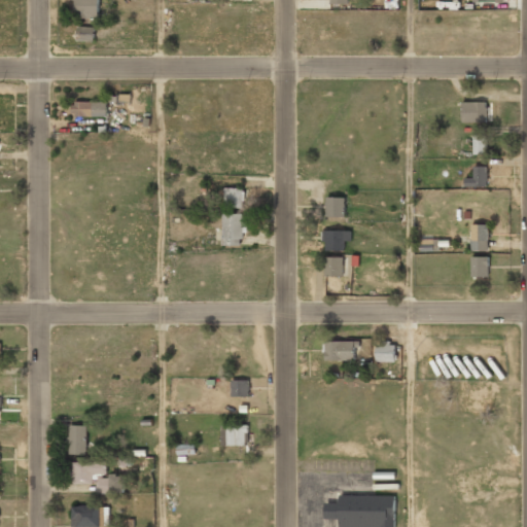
[(99,0),(74,0),(74,20),(99,20),(99,0)]
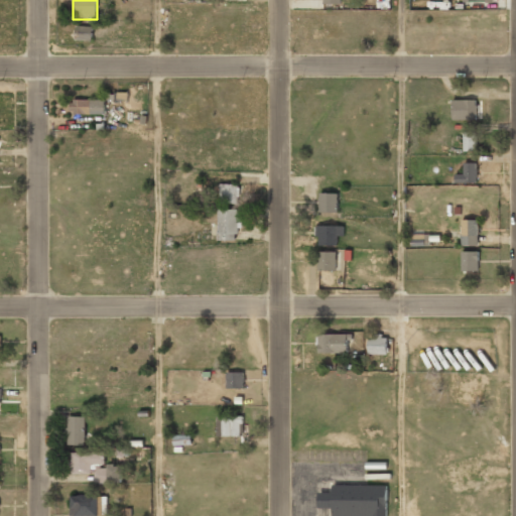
[(75,41),(92,41),(92,27),(75,26),(75,41)]
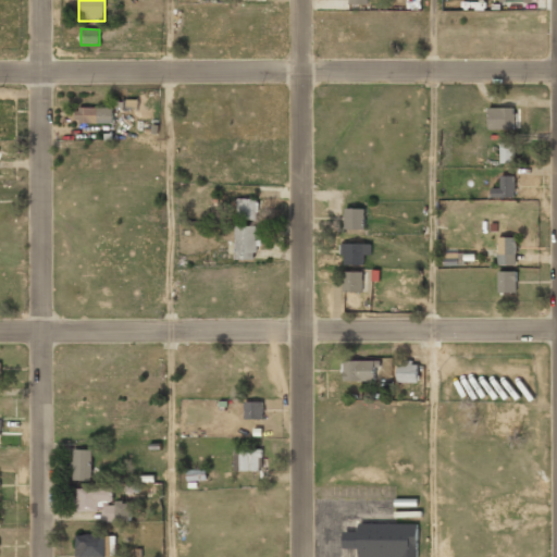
[(113,124),(113,108),(75,108),(75,124),(113,124)]
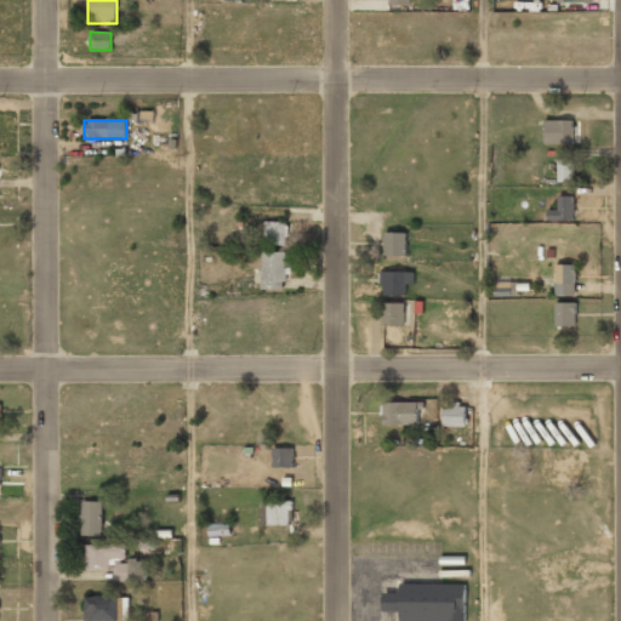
[(574,120),(543,120),(543,144),(574,144),(574,120)]
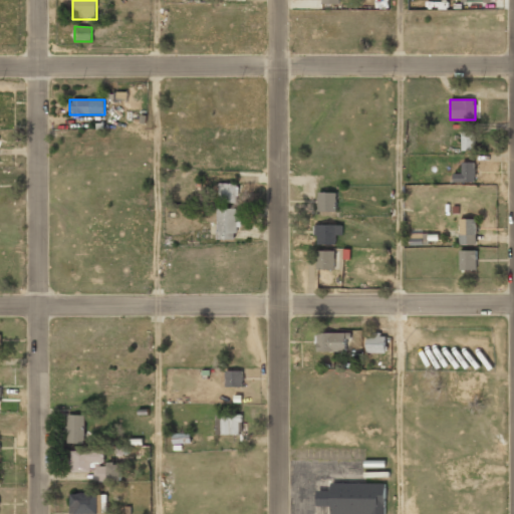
[(476,133),(461,132),(460,153),(475,153),(476,133)]
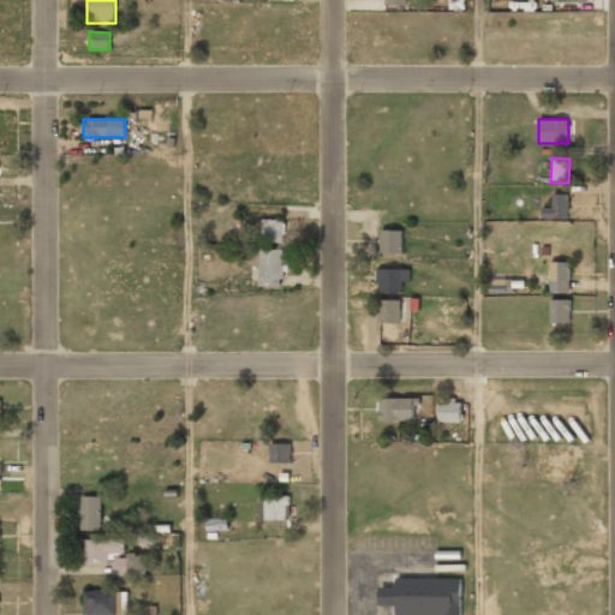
[(567,196),(550,196),(550,207),(541,207),(541,219),(567,219),(567,196)]
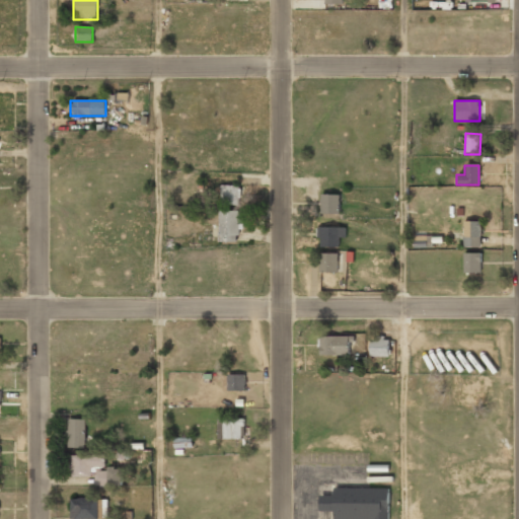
[(220,187),(220,205),(240,205),(240,187),(220,187)]
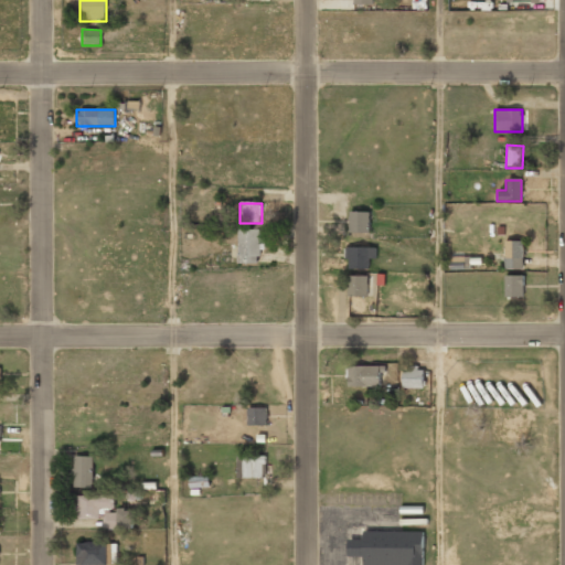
[(370,212),(349,212),(349,234),(370,234),(370,212)]
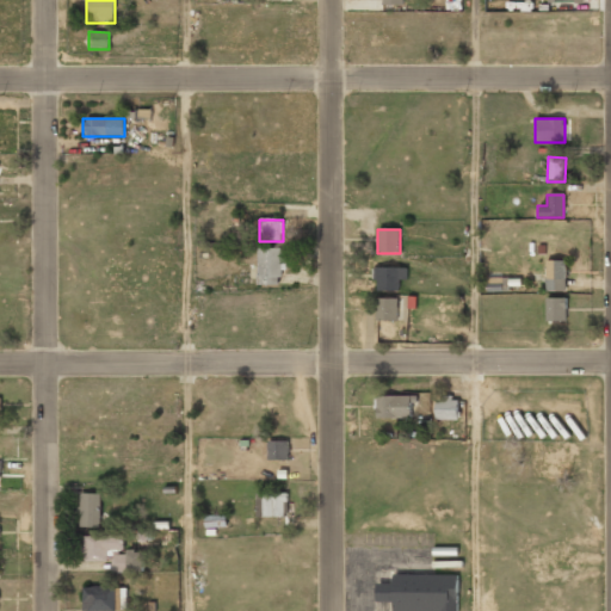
[(257,287),(282,287),(282,248),(257,248),(257,287)]
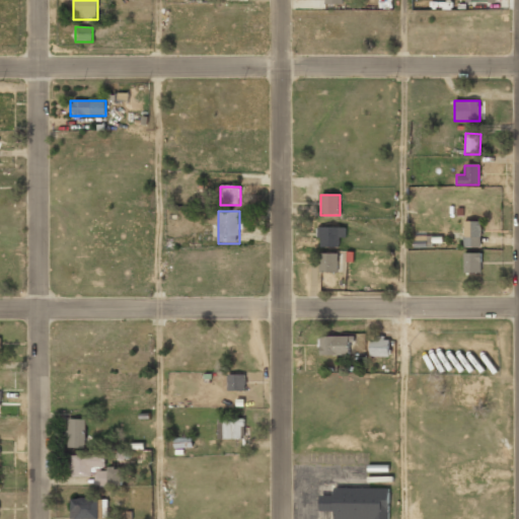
[(463,222),(463,237),(482,237),(482,222),(463,222)]
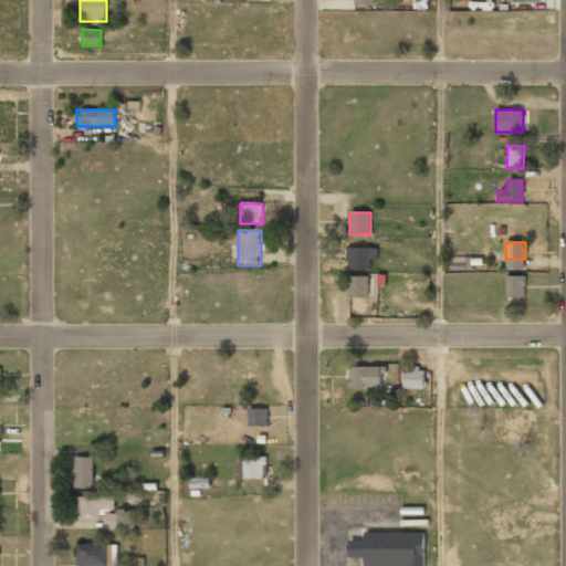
[(374,248),(346,248),(346,270),(374,270),(374,248)]
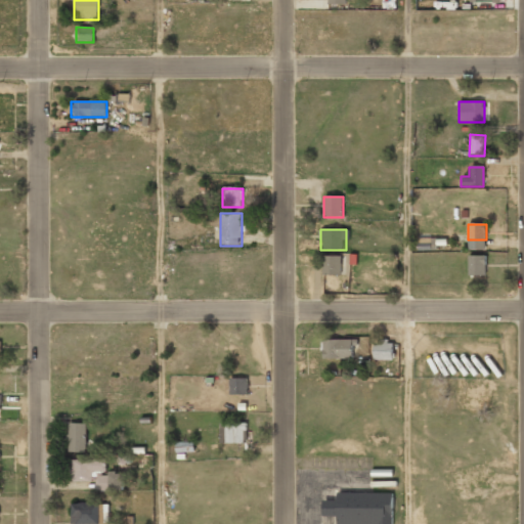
[(323,256),(323,276),(340,276),(340,256),(323,256)]
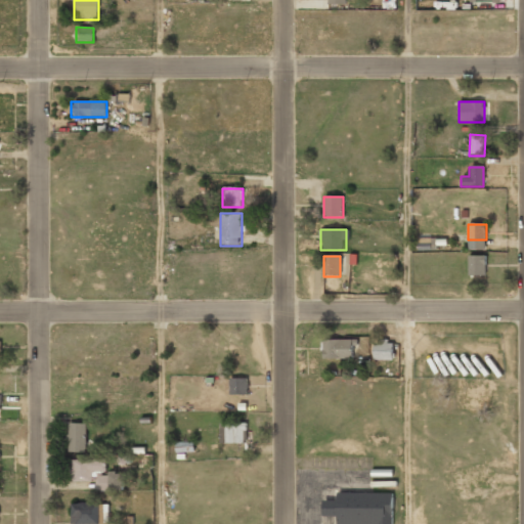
[(468,256),(468,276),(486,276),(486,256),(468,256)]
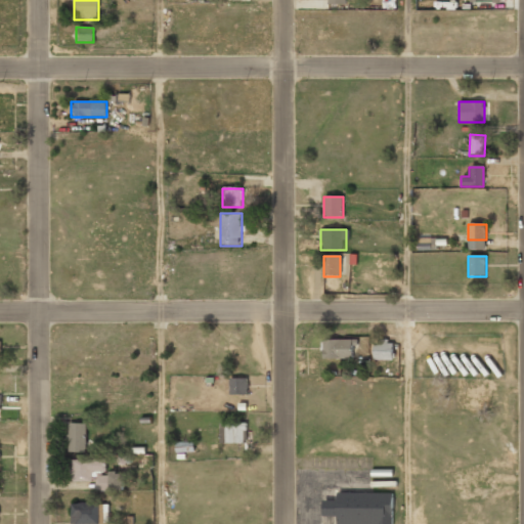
[(352,340),(322,340),(322,359),(352,359),(352,340)]
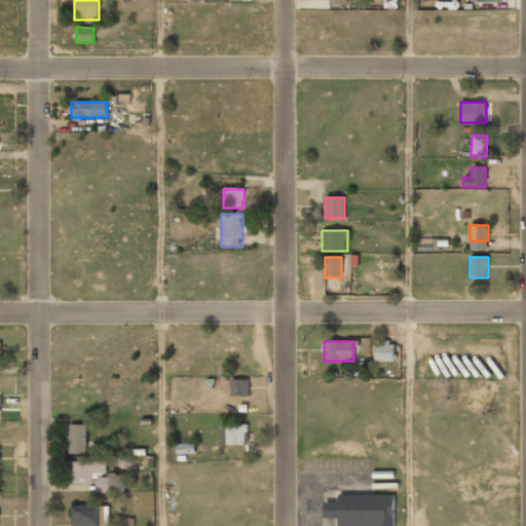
[(395,343),(374,343),(374,362),(395,362),(395,343)]
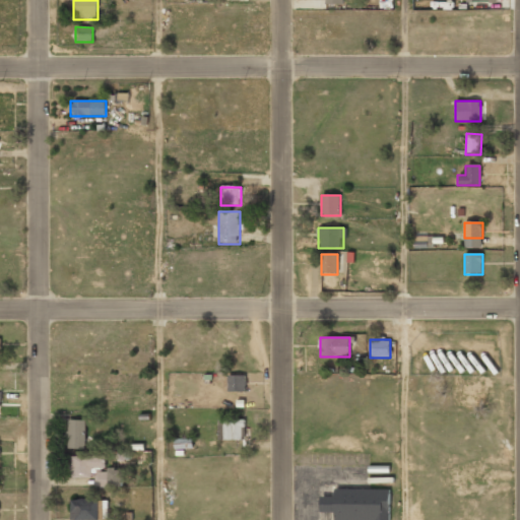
[(245,392),(245,376),(228,376),(228,392),(245,392)]
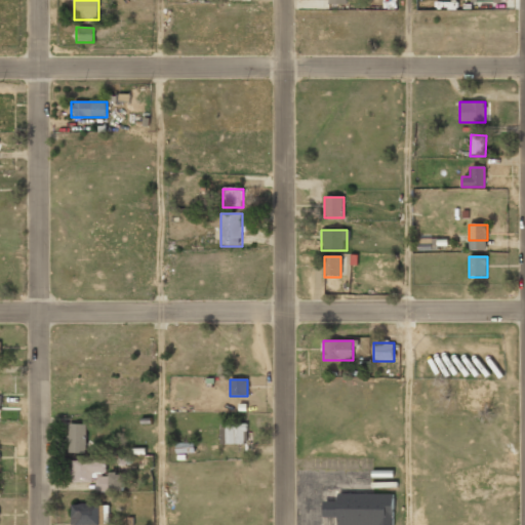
[(220,425),(221,445),(246,445),(246,423),(220,425)]
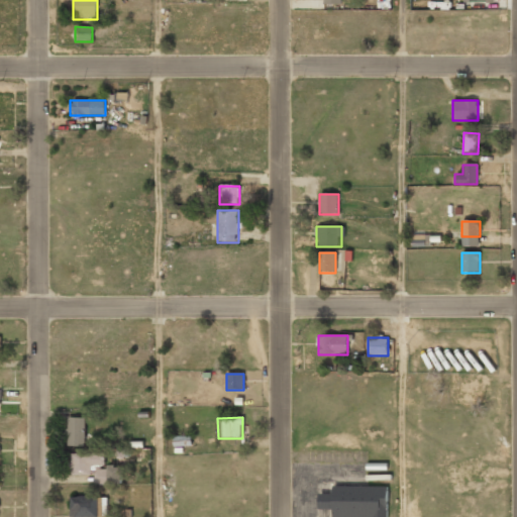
[(84,418),(67,418),(67,448),(84,448),(84,418)]
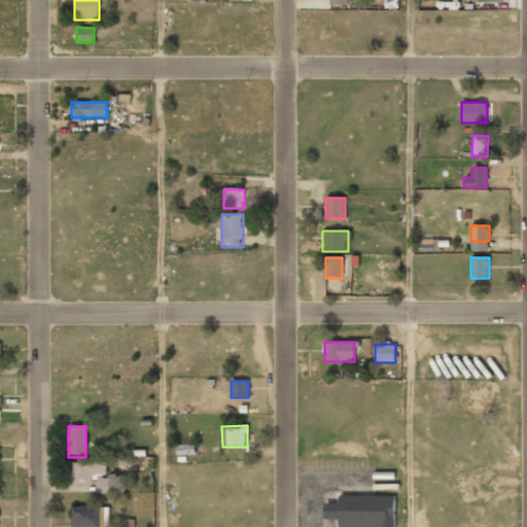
[(177,445),(177,455),(196,454),(196,445),(177,445)]
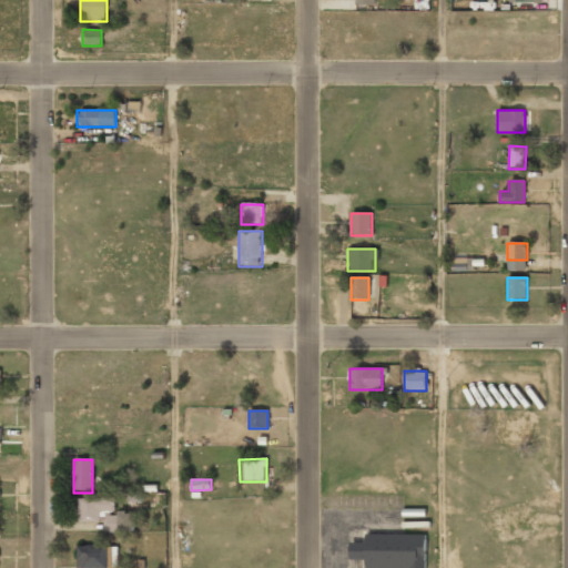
[(113,525),(113,500),(77,500),(77,525),(113,525)]
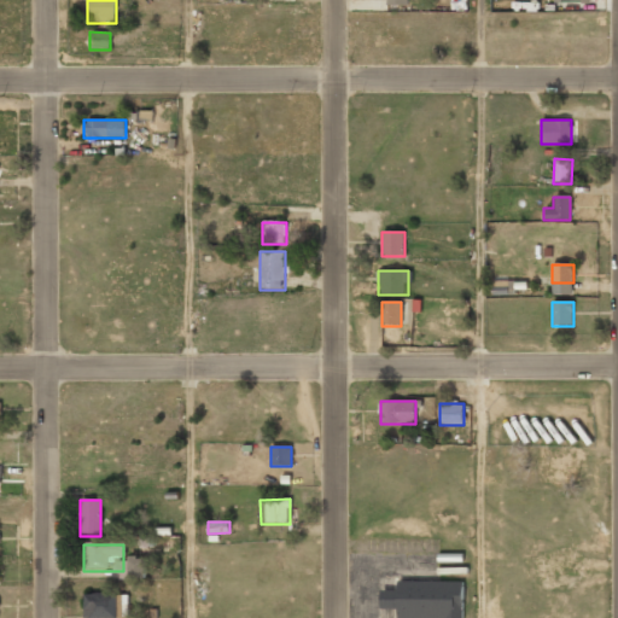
[(464,617),(464,582),(397,582),(397,592),(382,592),(382,610),(396,610),(396,617),(464,617)]
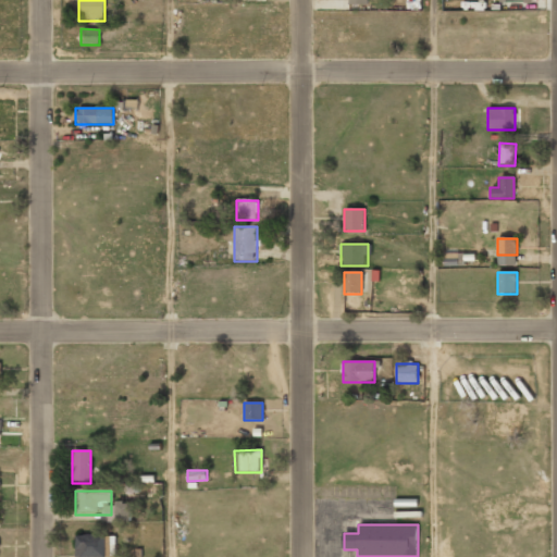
[(75,556),(110,556),(110,536),(75,536),(75,556)]
